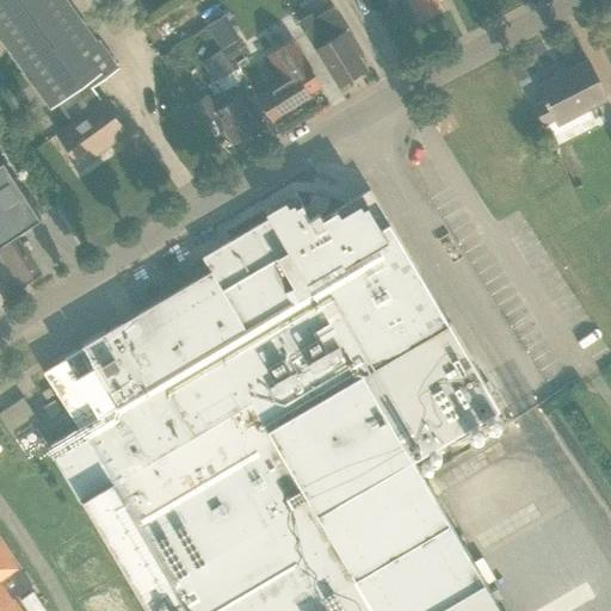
[(0,0),(0,34),(53,106),(57,103),(72,122),(57,133),(80,164),(124,131),(102,100),(100,100),(87,81),(111,65),(65,0),(0,0)]
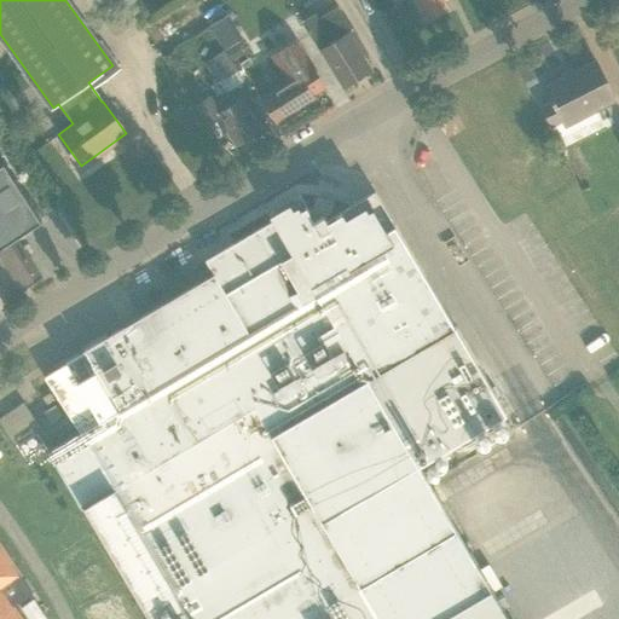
[(415,0),(424,18),(446,9),(441,0),(415,0)]
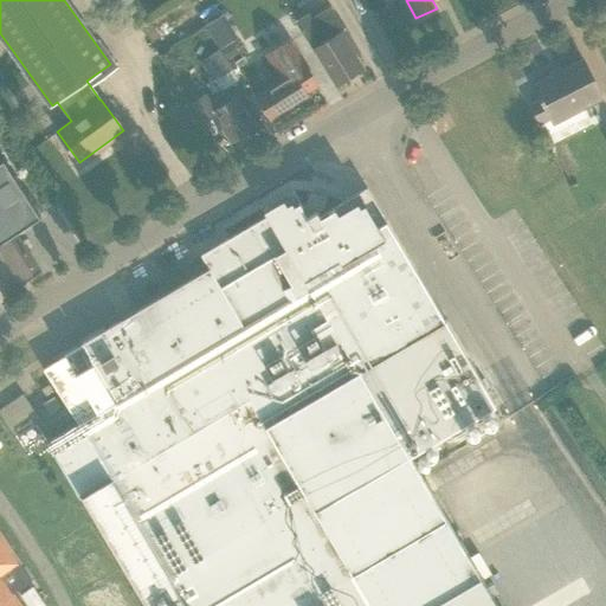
[(304,31),(302,32),(335,84),(362,68),(355,55),(359,52),(345,28),(343,28),(330,6),(311,18),(308,13),(297,20),(304,31)]
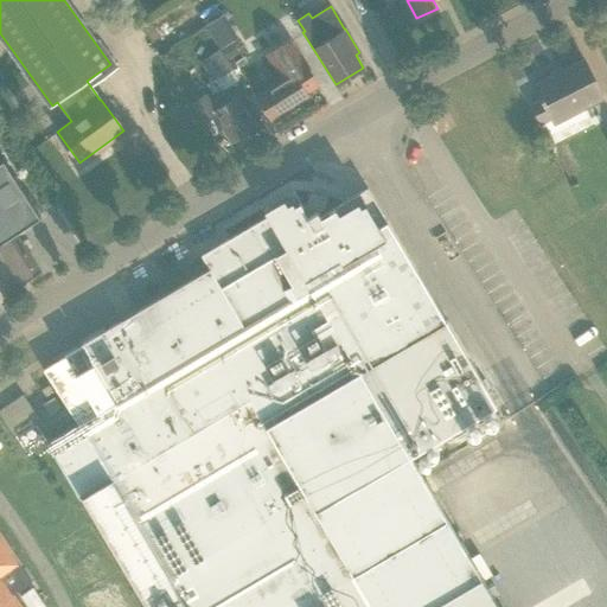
[(305,94),(318,85),(291,40),(273,52),(287,76),(256,95),(272,121),(308,97),(305,94)]
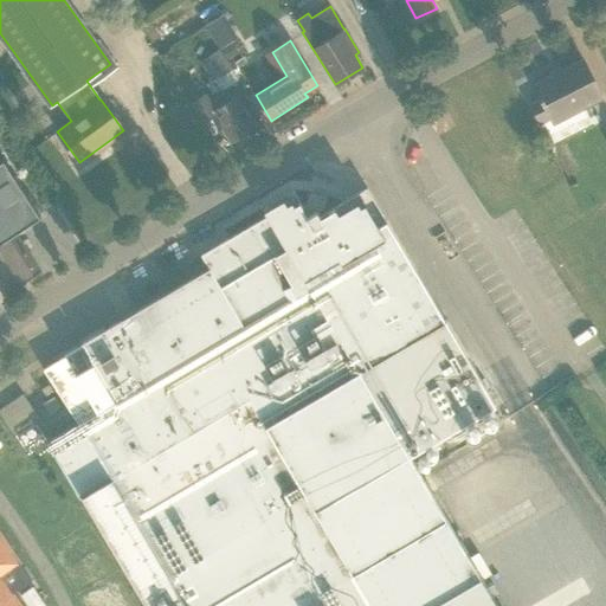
[(232,44),(223,50),(229,58),(237,52),(232,44)]
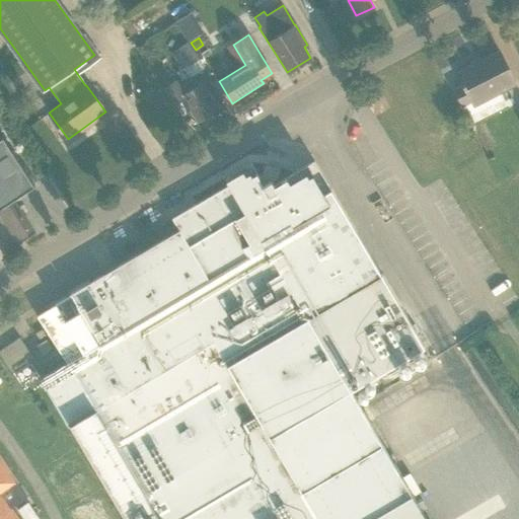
[(198,121),(218,107),(202,82),(195,72),(190,65),(198,59),(188,43),(170,53),(181,69),(176,72),(181,80),(178,83),(176,80),(163,88),(172,102),(181,96),(198,121)]
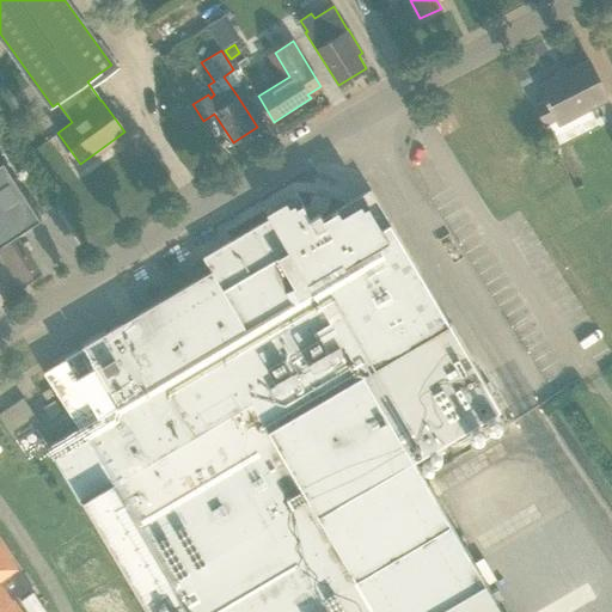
[(544,51),(528,54),(531,75),(546,73),(544,51)]
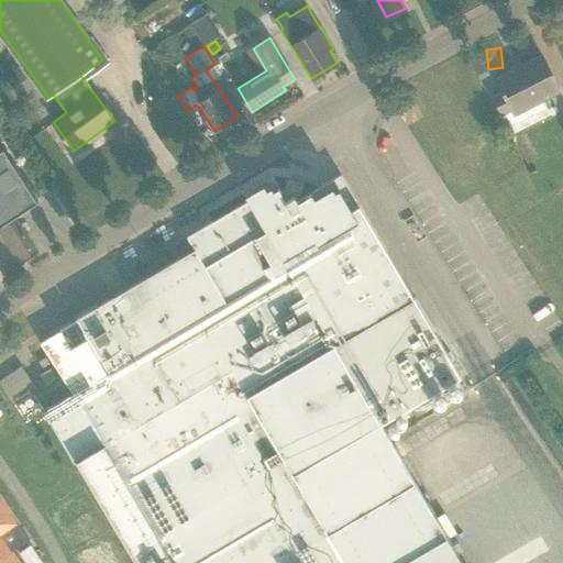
[(503,92),(493,98),(500,113),(510,109),(526,101),(528,106),(560,89),(541,55),(496,79),(503,92)]
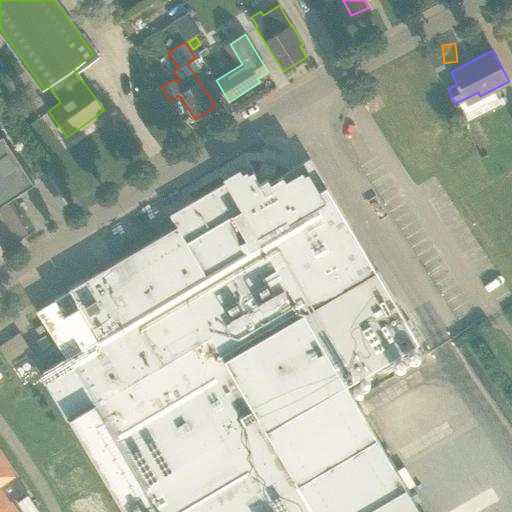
[(32,177),(0,127),(0,241),(3,247),(32,228),(11,195),(24,187),(22,184),(32,177)]
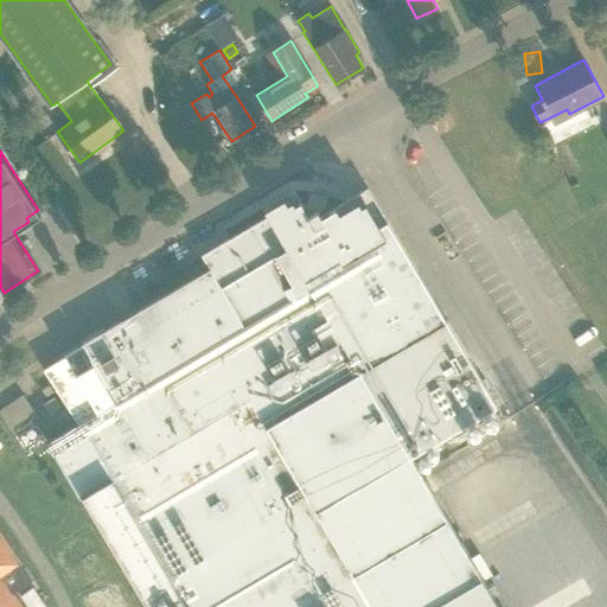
[(83,346),(44,369),(76,423),(48,440),(81,497),(83,496),(148,606),(499,606),(410,455),(496,406),(366,187),(320,216),(318,211),(324,206),(326,196),(310,192),(307,203),(302,205),(294,191),(263,209),(267,216),(200,255),(209,268),(82,344),(83,346)]
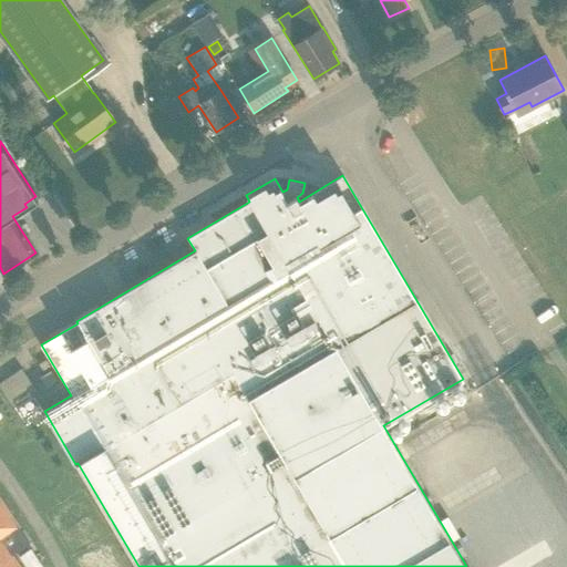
[(0,408),(0,416),(23,452),(49,436),(20,394),(0,408)]
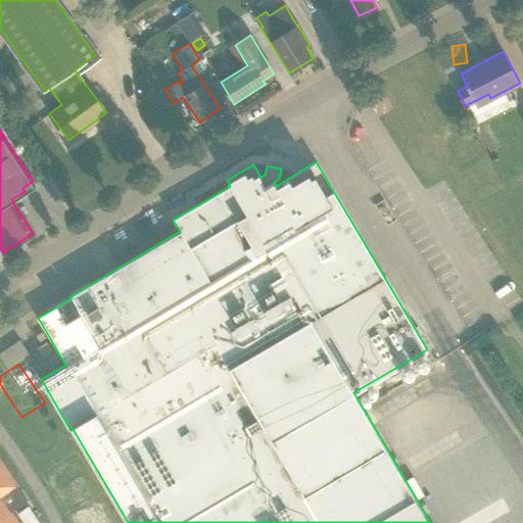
[(0,522),(19,522),(11,511),(27,501),(0,461),(0,522)]
